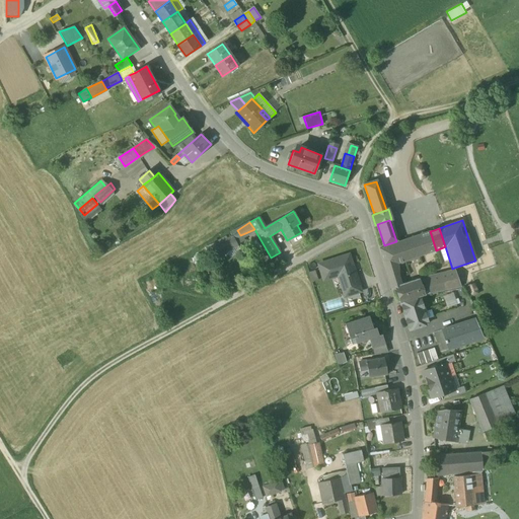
[(255,231),(254,229),(240,235),(234,239),(236,242),(255,231)]
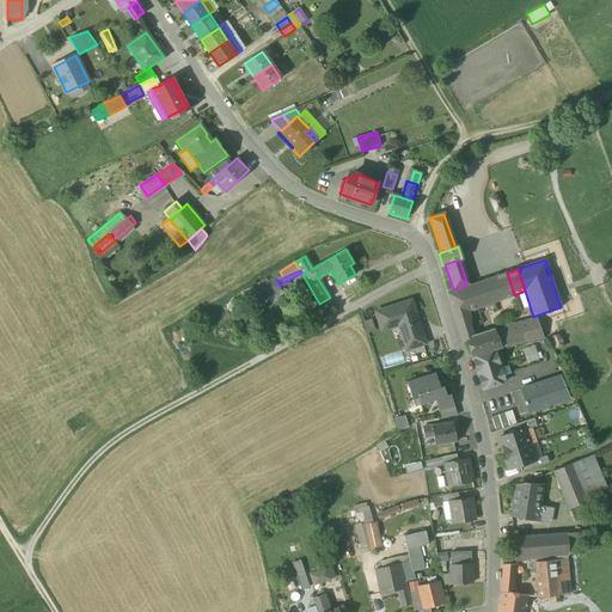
[(276,282),(283,277),(280,271),(271,276),(273,277),(276,282)]
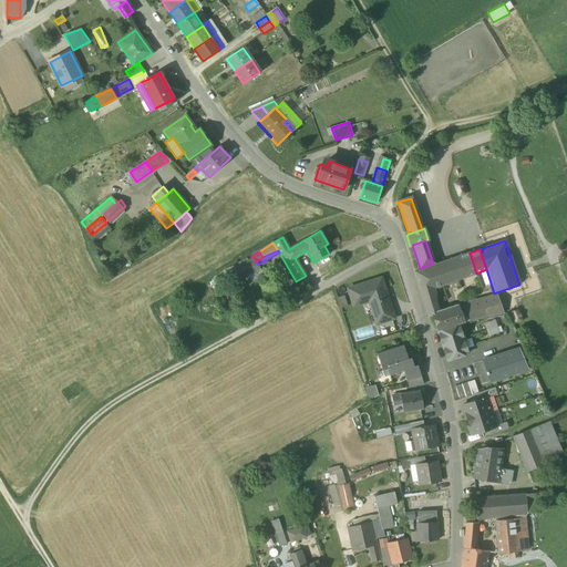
[(415,271),(420,287),(433,284),(434,288),(476,274),(470,253),(415,271)]
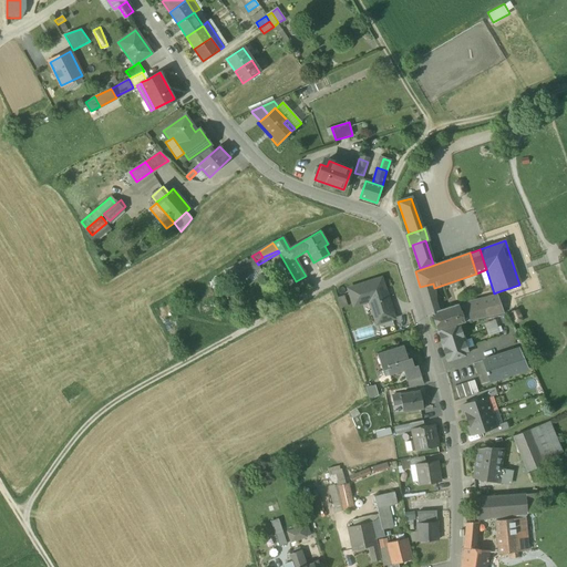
[(259,267),(258,265),(256,261),(253,257),(234,268),(239,278),(259,267)]
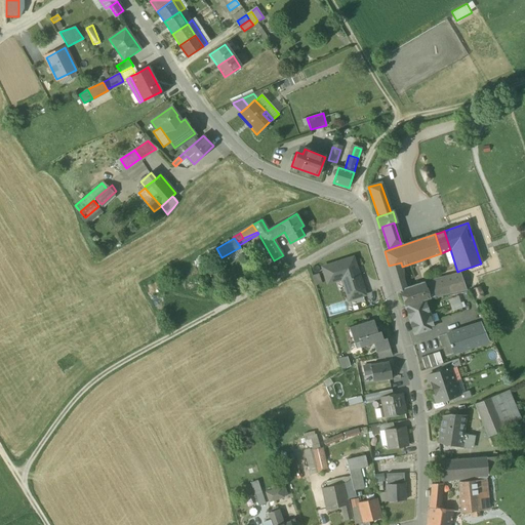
[(340,275),(347,292),(362,287),(353,258),(323,268),(326,279),(340,275)]
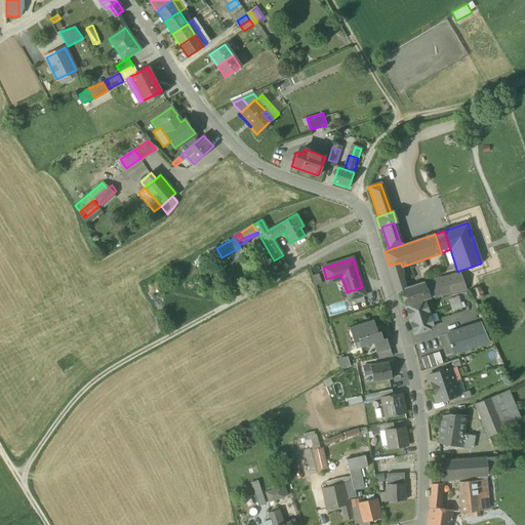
[(403,281),(402,267),(401,263),(389,266),(394,284),(403,281)]
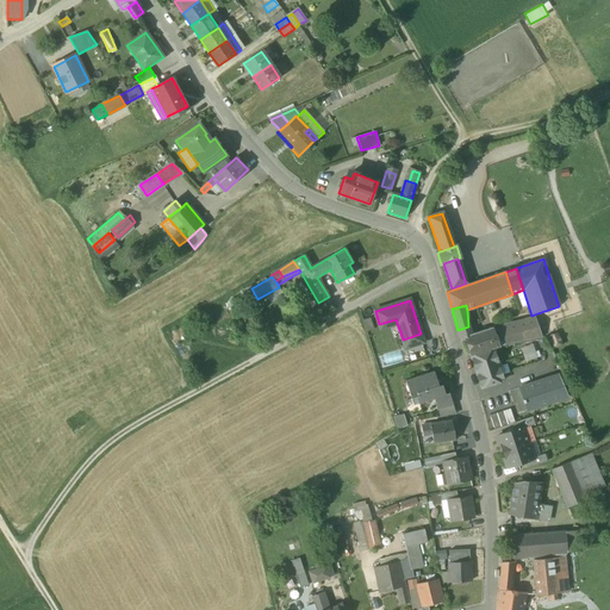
[(372,317),(363,319),(366,330),(374,329),(372,317)]
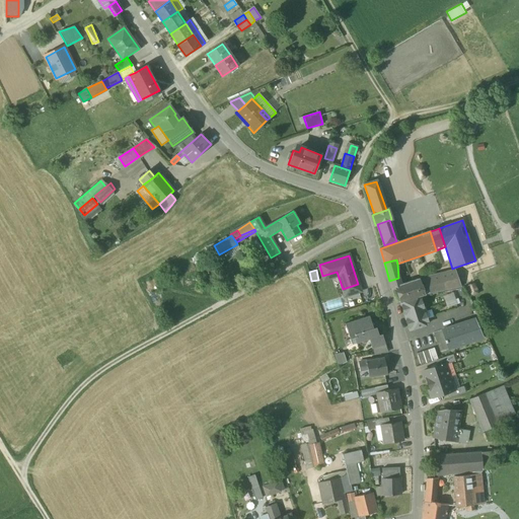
[(424,294),(461,287),(455,270),(420,279),(424,294)]
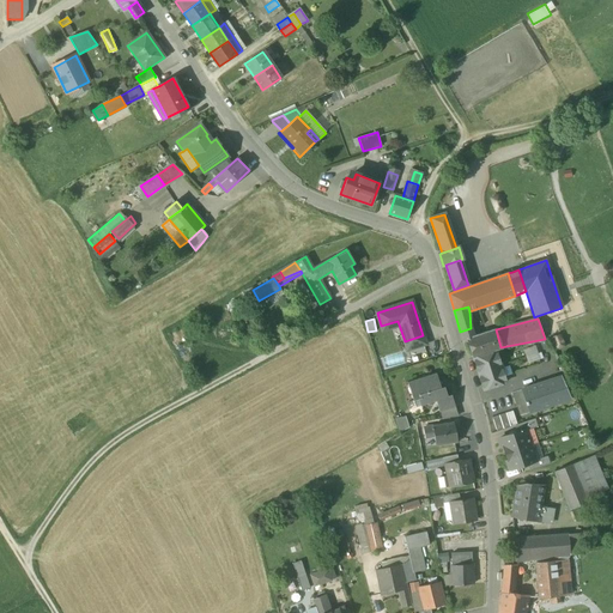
[(467,338),(473,358),(496,351),(502,350),(501,347),(496,329),(467,338)]
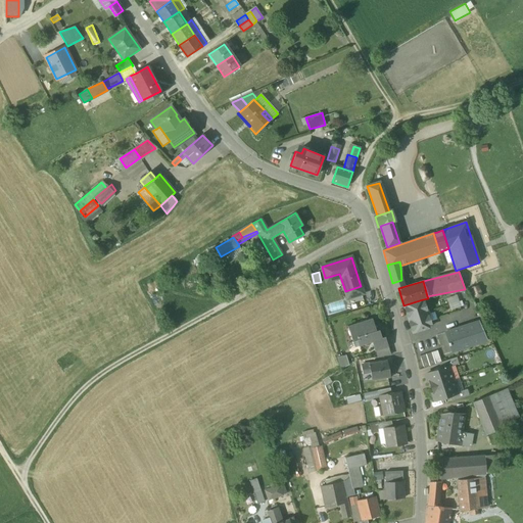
[(345,291),(347,298),(363,293),(361,286),(345,291)]
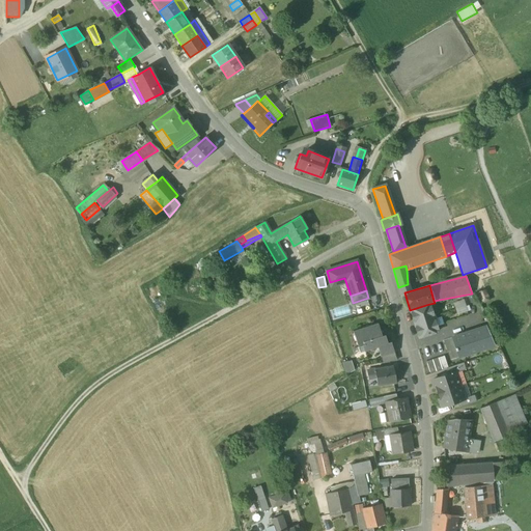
[(454,303),(456,309),(465,307),(463,300),(454,303)]
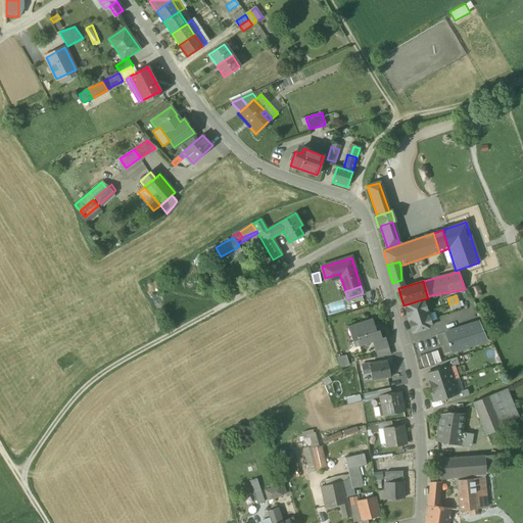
[(403,305),(409,320),(428,314),(423,299),(403,305)]
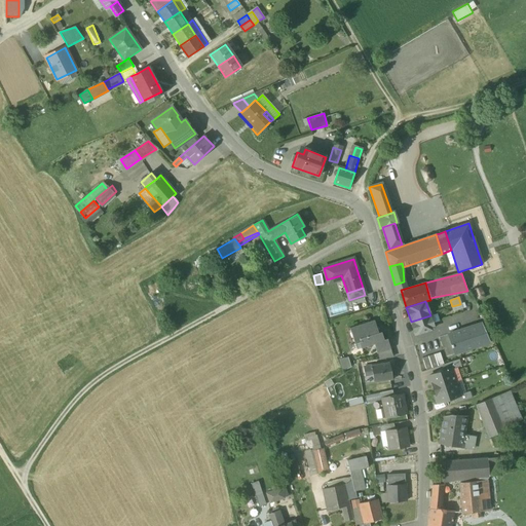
[(434,326),(430,315),(411,322),(415,336),(430,331),(429,328),(434,326)]
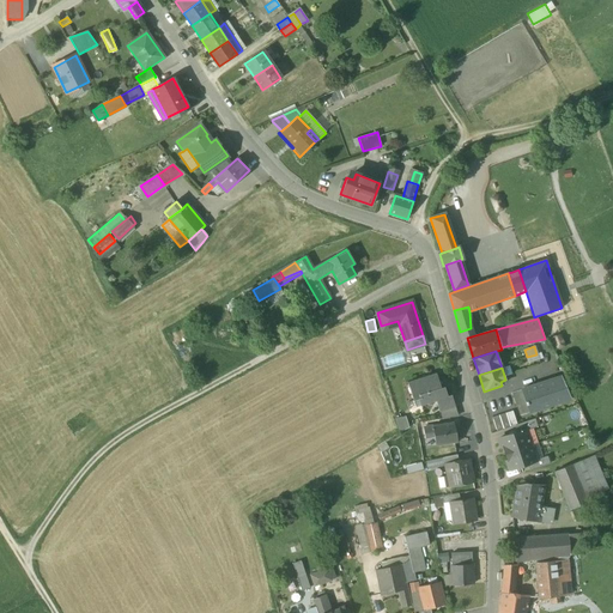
[(420,396),(423,406),(438,401),(437,400),(448,396),(444,387),(441,388),(436,374),(407,383),(413,399),(420,396)]
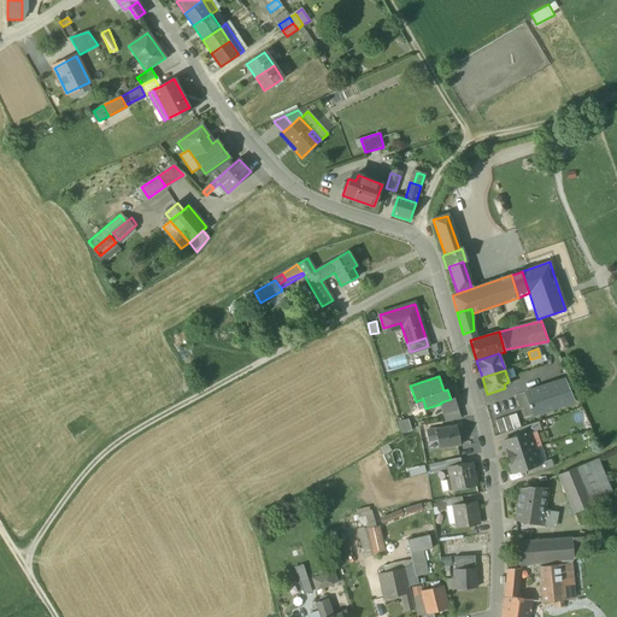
[(526,393),(533,416),(574,403),(564,380),(526,393)]
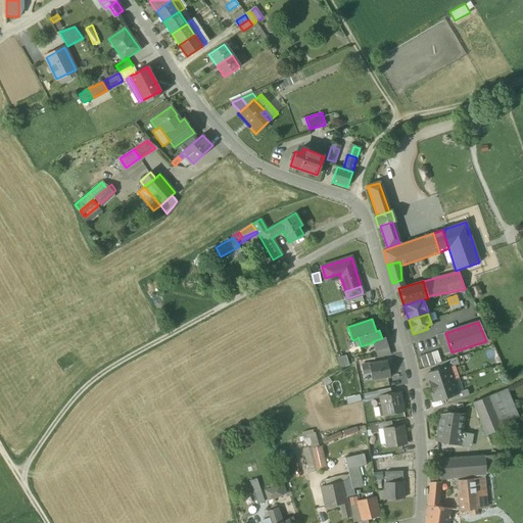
[(374,342),(377,351),(388,348),(385,337),(382,338),(373,341),(374,342)]
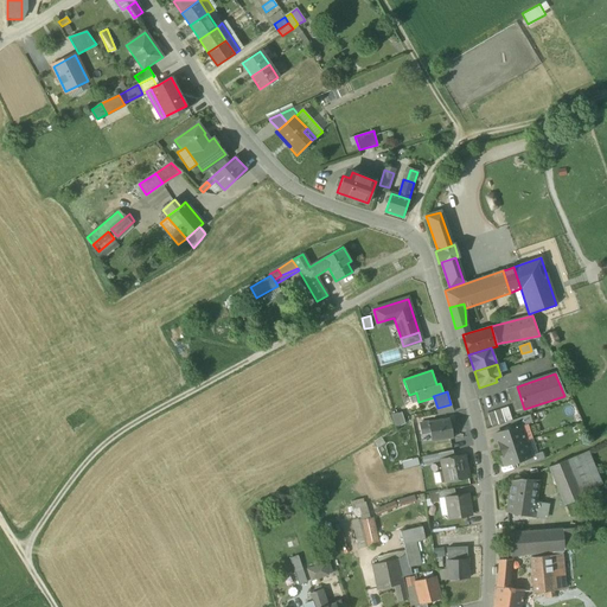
[(454,413),(451,404),(438,408),(440,415),(454,413)]
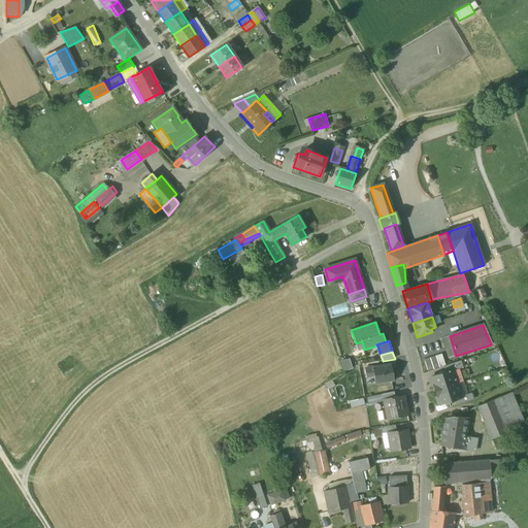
[(435,356),(439,368),(443,367),(446,366),(441,354),(435,356)]
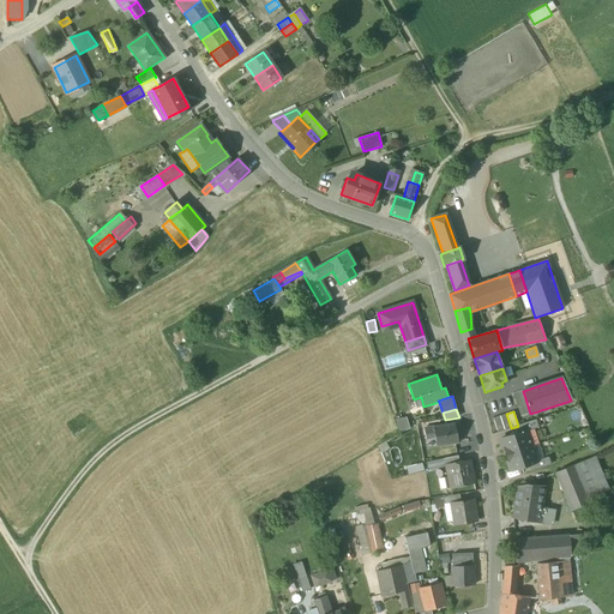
[(500,416),(505,431),(511,428),(506,414),(500,416)]
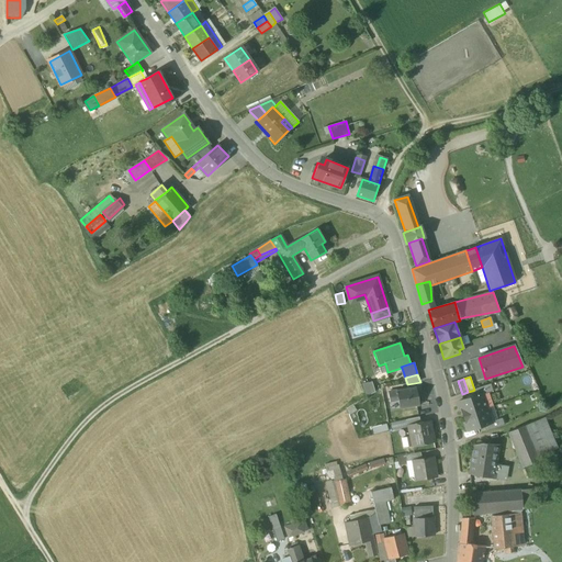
[(456,395),(462,394),(458,381),(451,383),(456,395)]
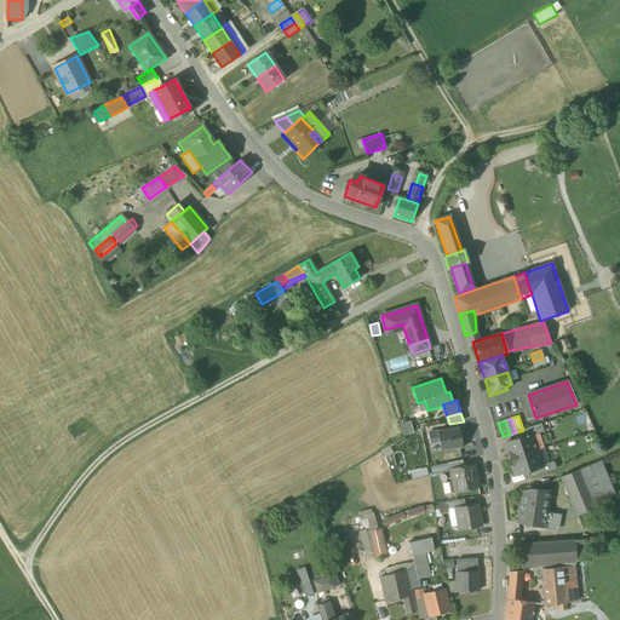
[(521,431),(523,438),(532,435),(532,436),(539,434),(544,431),(541,424),(523,430),(521,431)]
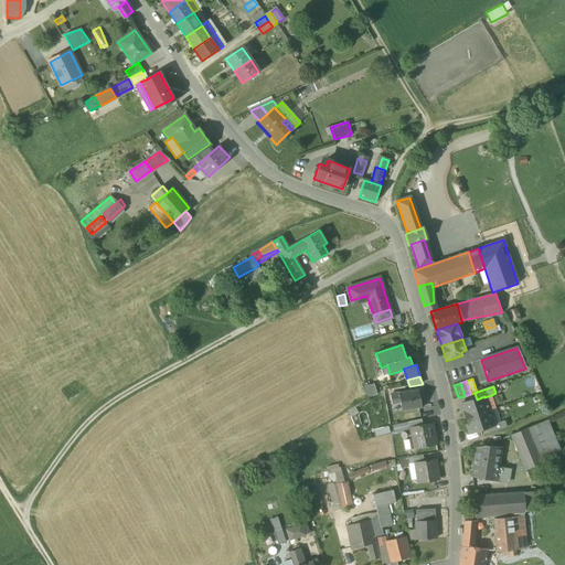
[(418,390),(398,393),(400,404),(402,411),(420,407),(418,390)]
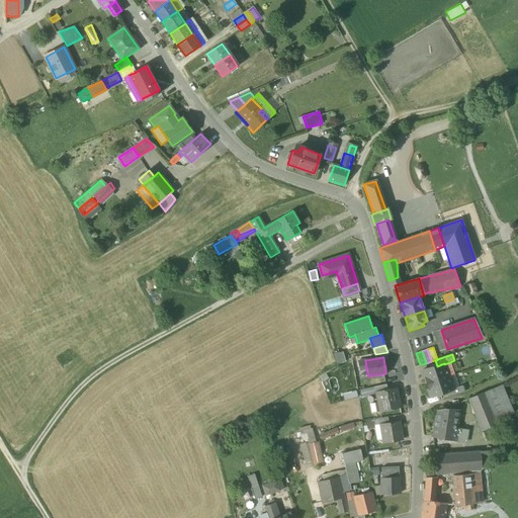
[(359,371),(366,370),(365,360),(358,361),(359,371)]
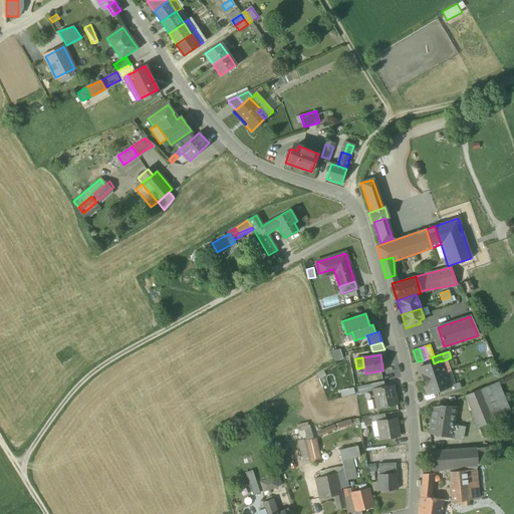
[(447,359),(441,361),(446,373),(451,371),(447,359)]
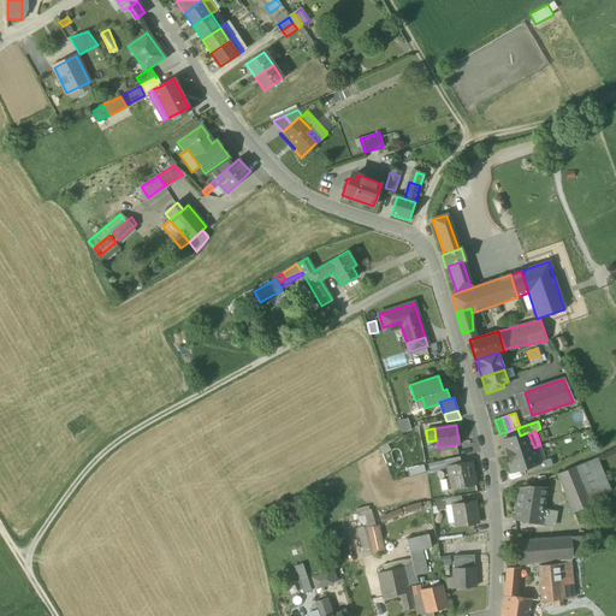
[(508,456),(534,448),(528,433),(528,432),(520,436),(501,442),(504,450),(507,450),(508,456)]
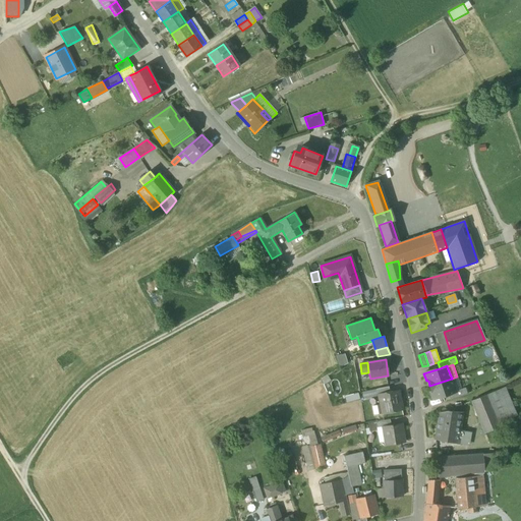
[(456,391),(452,379),(429,386),(431,392),(430,392),(432,400),(448,395),(456,392),(456,391)]
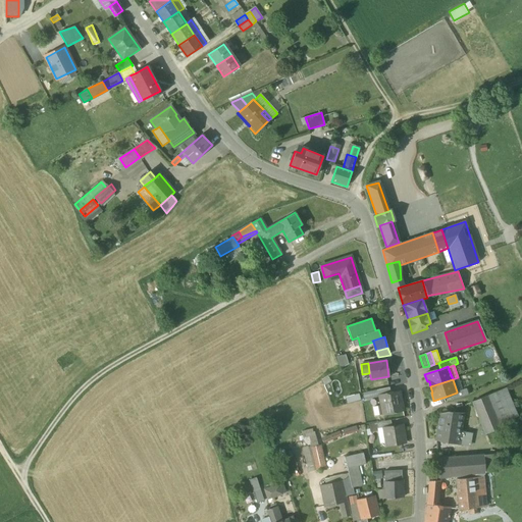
[(506,386),(499,390),(513,423),(521,419),(506,386)]
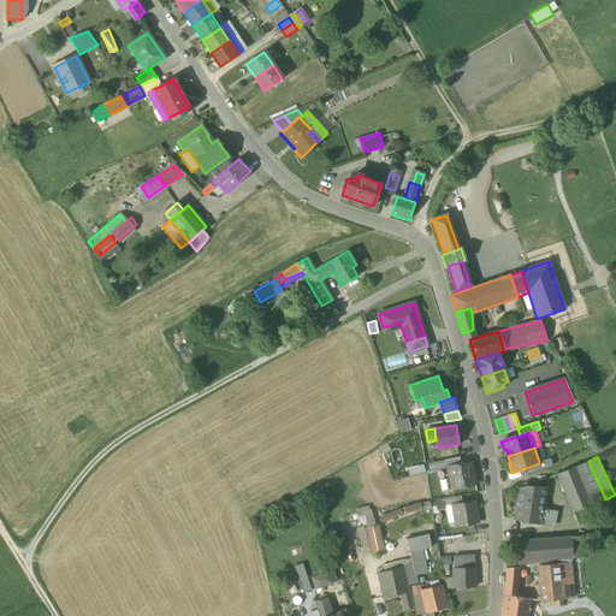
[(446,460),(448,467),(461,465),(460,457),(446,460)]
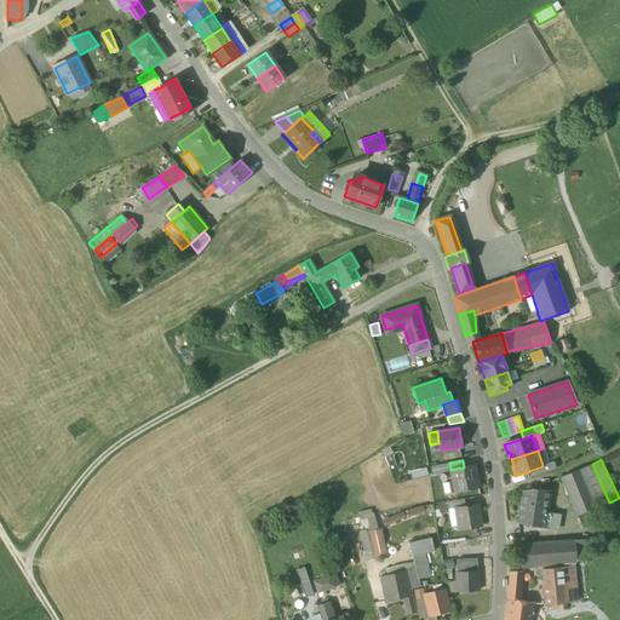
[(533,470),(535,476),(556,470),(554,461),(543,465),(543,466),(533,470)]
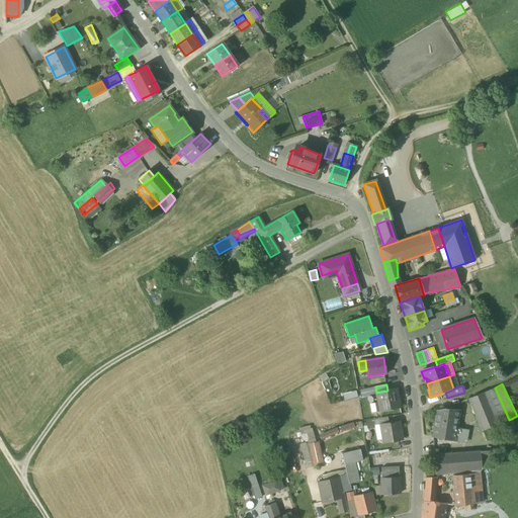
[(495,387),(489,390),(503,422),(509,420),(495,387)]
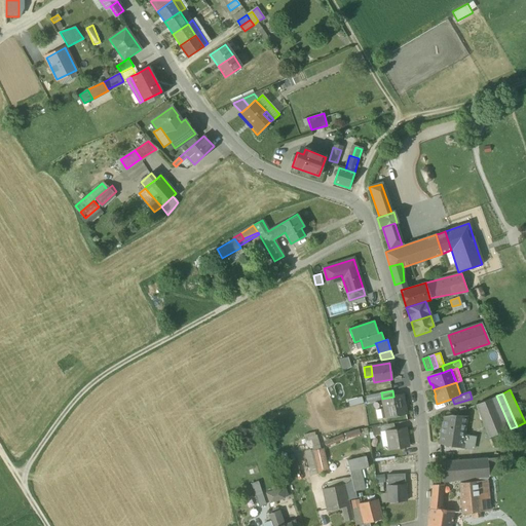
[(382,399),(384,409),(385,417),(406,414),(402,396),(393,397),(382,399)]
